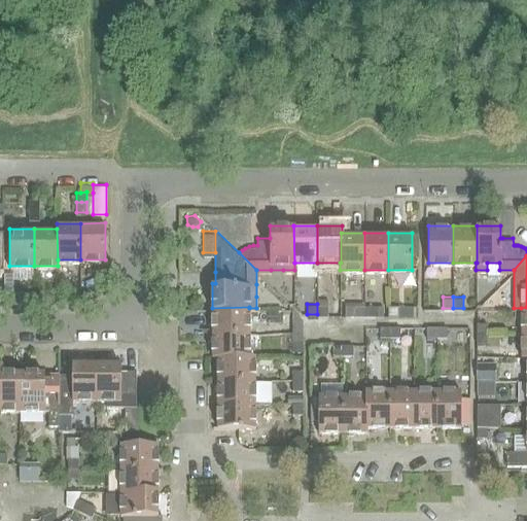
[(327,314),(327,304),(317,304),(317,314),(327,314)]
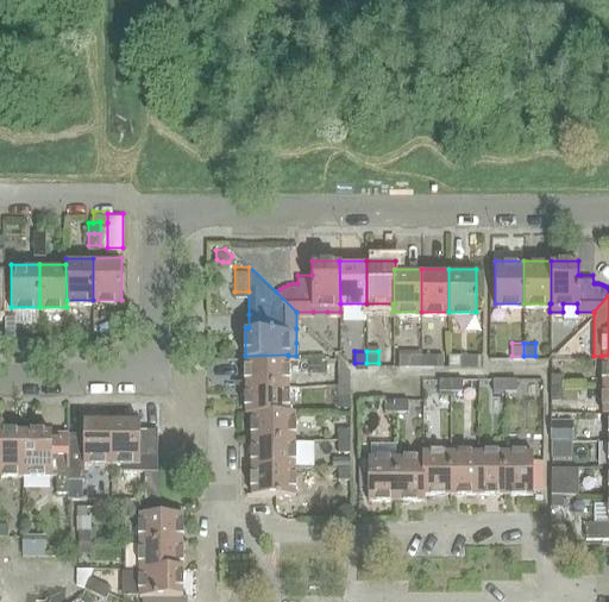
[(421,351),(409,351),(399,351),(399,363),(421,363),(421,351)]
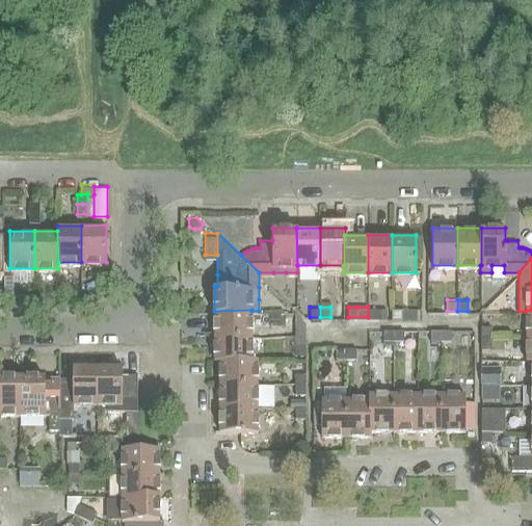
[(368,307),(368,317),(388,317),(388,307),(368,307)]
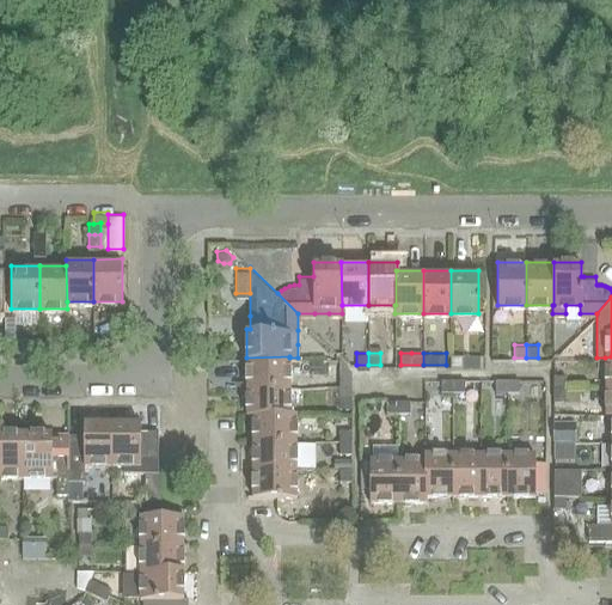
[(463,353),(451,353),(451,365),(463,365),(463,353)]
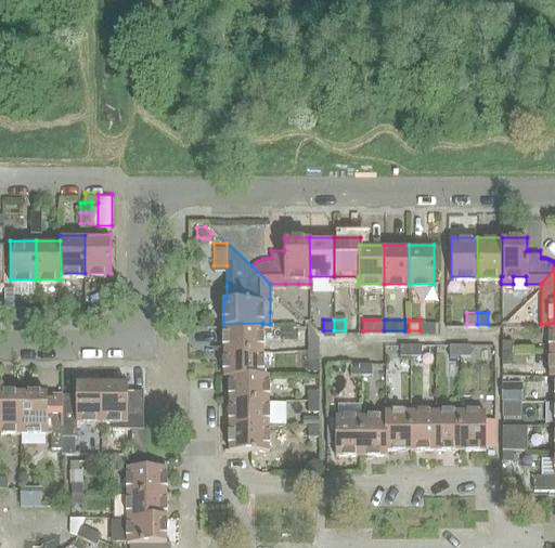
[(223,324),(223,348),(262,348),(262,324),(262,323),(223,324)]
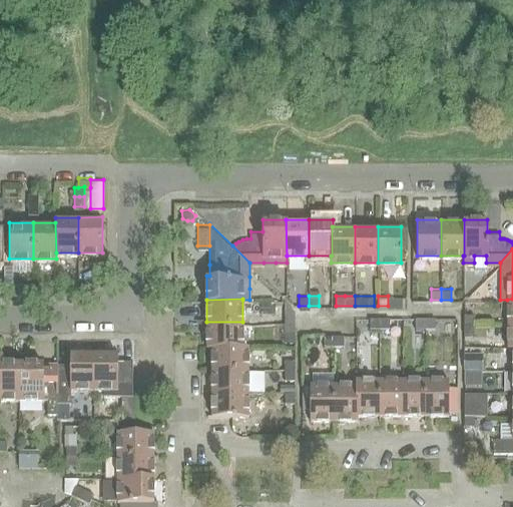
[(285,311),(285,321),(295,321),(295,311),(285,311)]
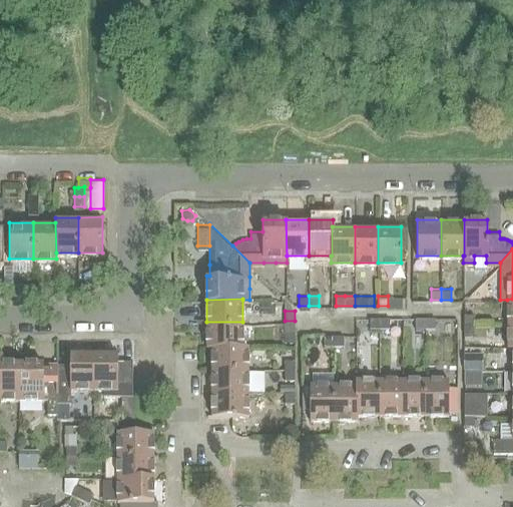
[(464,313),(464,322),(474,322),(474,313),(464,313)]
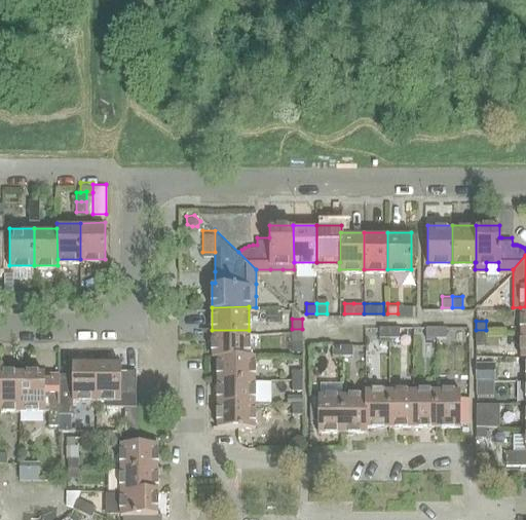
[(389,324),(379,324),(379,335),(389,335),(389,324)]
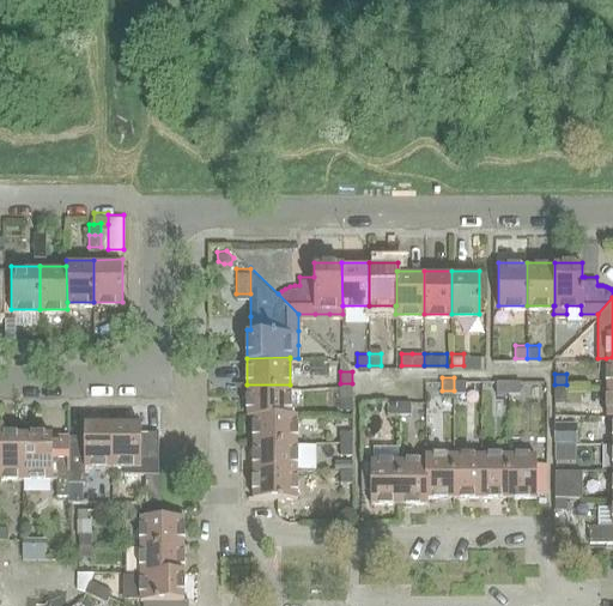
[(466,377),(454,377),(454,391),(466,391),(466,377)]
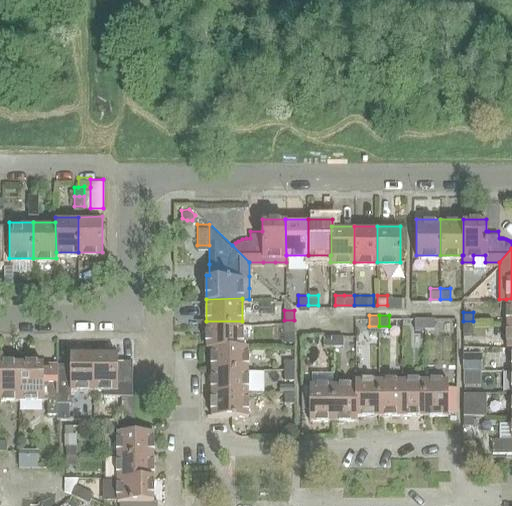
[(414,325),(424,325),(424,315),(414,315),(414,325)]
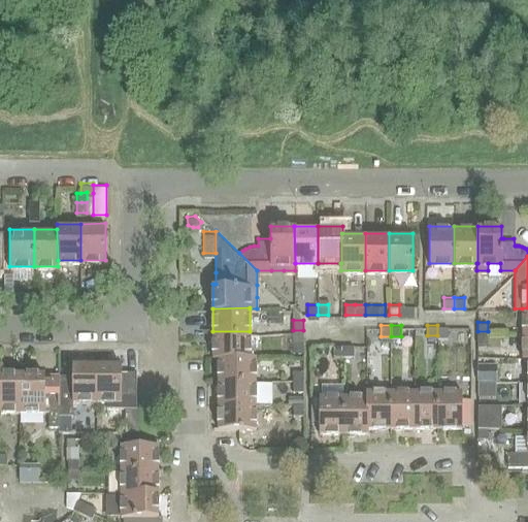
[(448,325),(437,325),(437,335),(448,335),(448,325)]
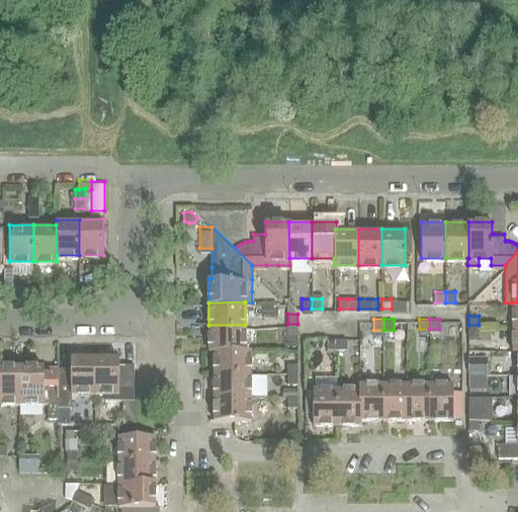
[(287,324),(287,334),(287,344),(297,344),(297,324),(287,324)]
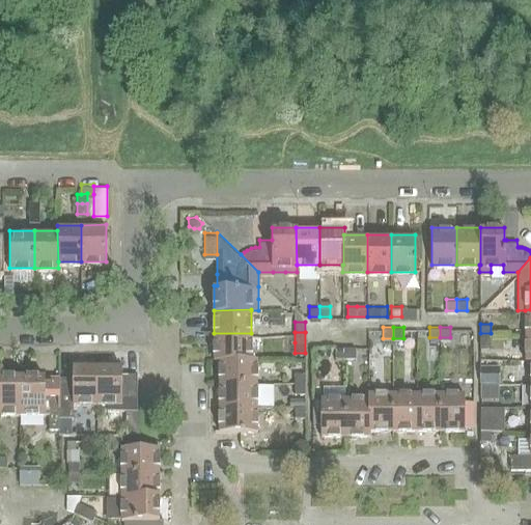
[(214,358),(219,358),(219,357),(251,357),(251,356),(251,333),(214,333),(214,358)]
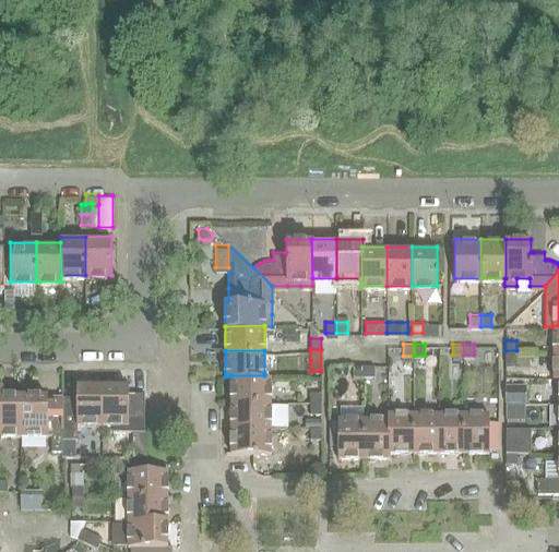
[(506,350),(506,361),(516,361),(516,350),(506,350)]
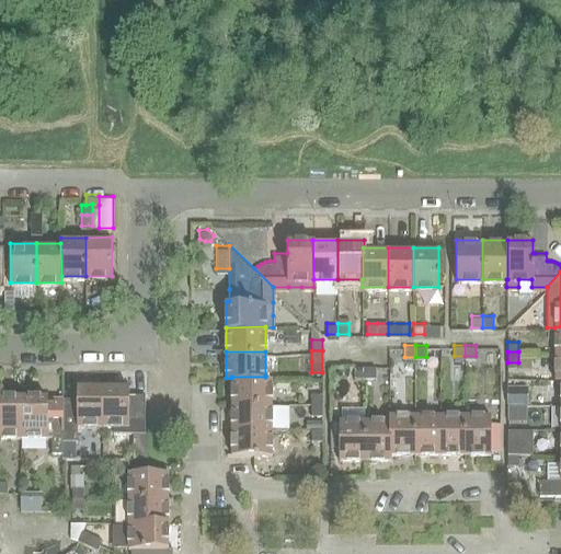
[(354,376),(365,376),(365,365),(354,365),(354,376)]
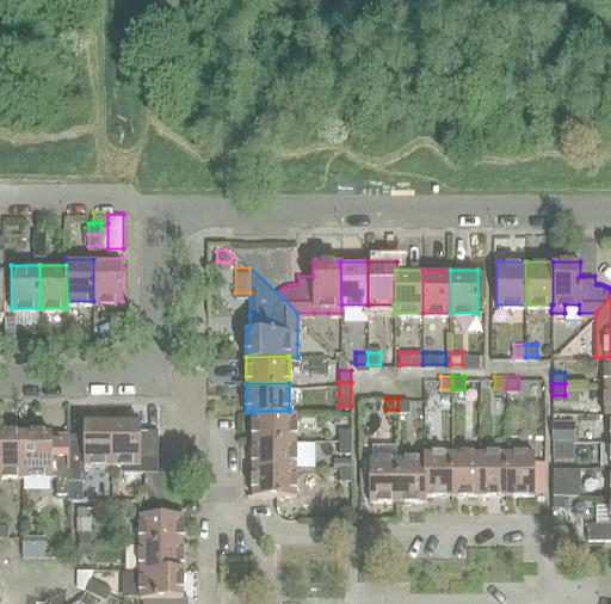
[(397,398),(397,410),(409,410),(409,398),(397,398)]
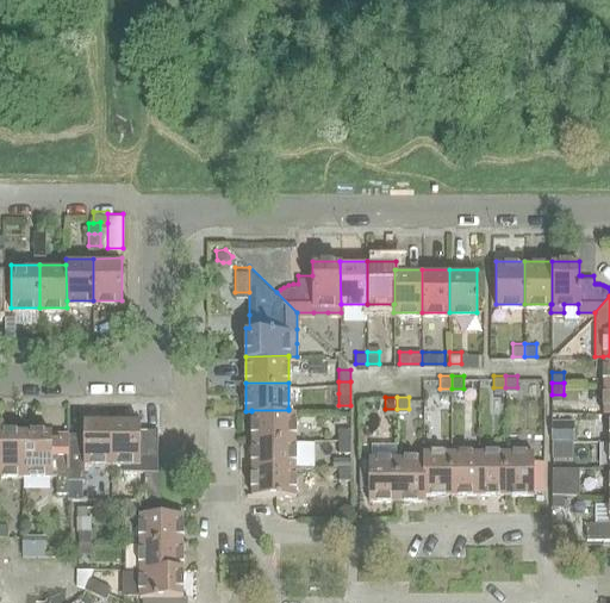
[(251,410),(251,411),(251,437),(294,437),(294,409),(288,409),(288,410),(251,410)]
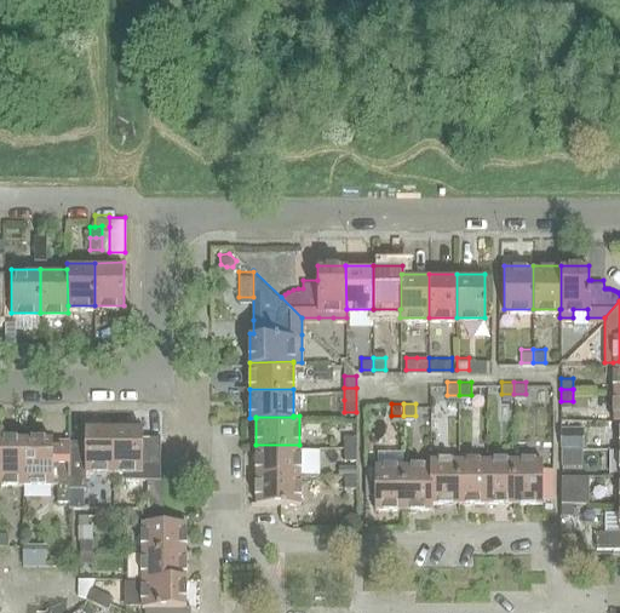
[(85,437),(68,437),(68,485),(69,485),(85,485),(86,485),(86,469),(113,469),(113,425),(85,425),(85,437)]
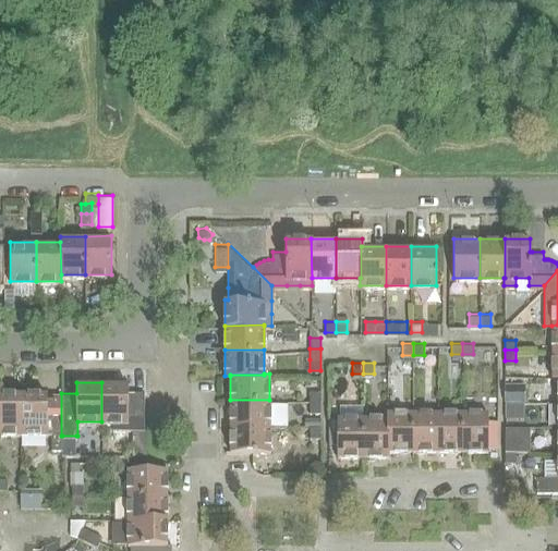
[(144,428),(144,391),(128,391),(128,382),(101,382),(101,421),(112,421),(112,428),(144,428)]
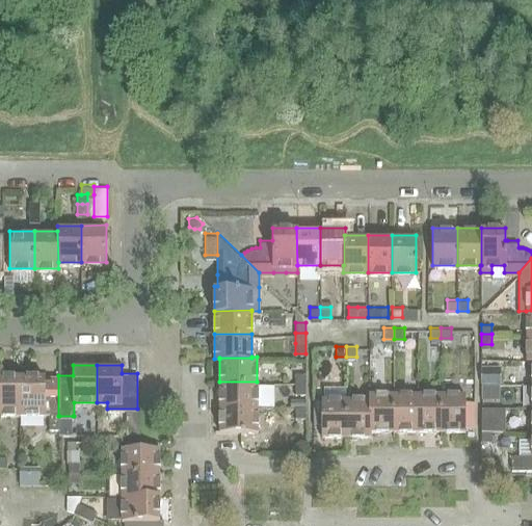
[(481,366),(481,378),(499,378),(499,366),(481,366)]
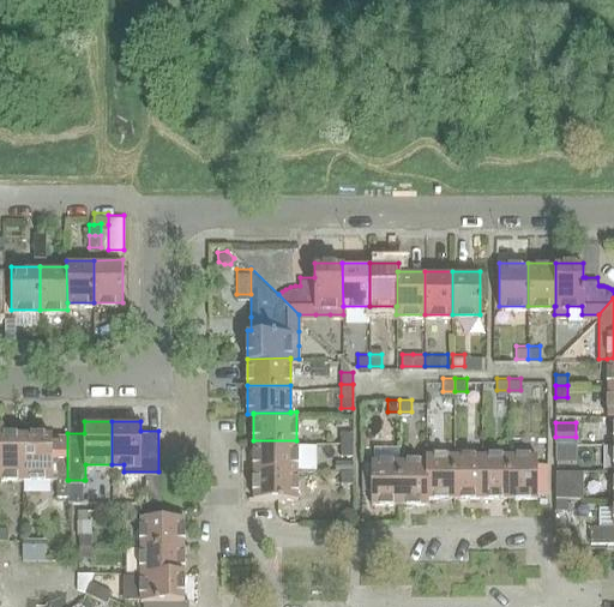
[(341,428),(341,440),(353,440),(353,428),(341,428)]
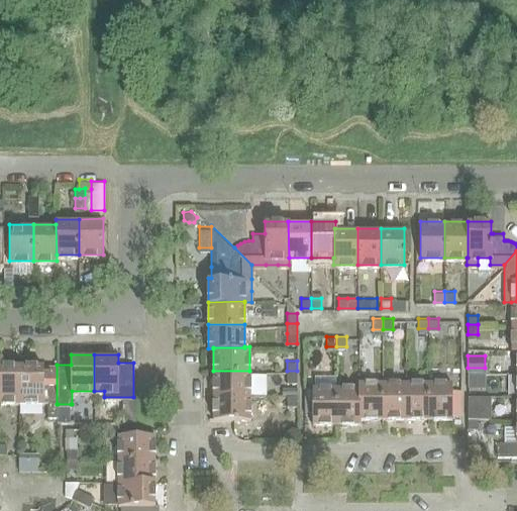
[(0,365),(0,401),(19,401),(19,365),(0,365)]
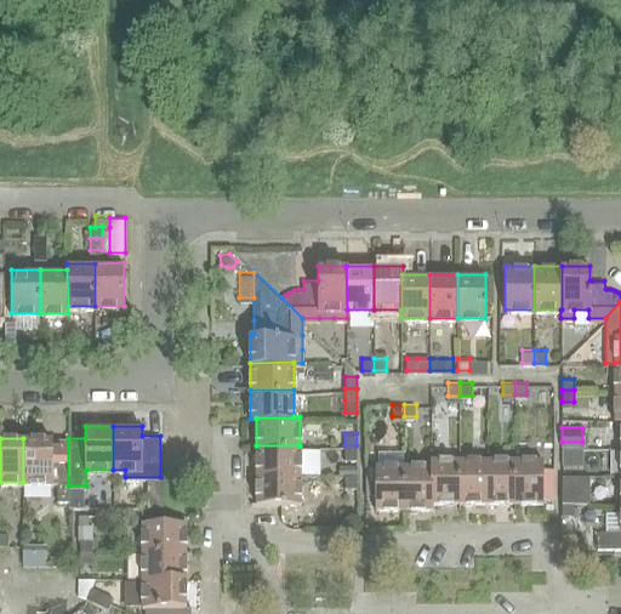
[(68,499),(68,485),(68,438),(52,438),(23,438),(23,482),(52,482),(57,482),(57,499),(68,499)]
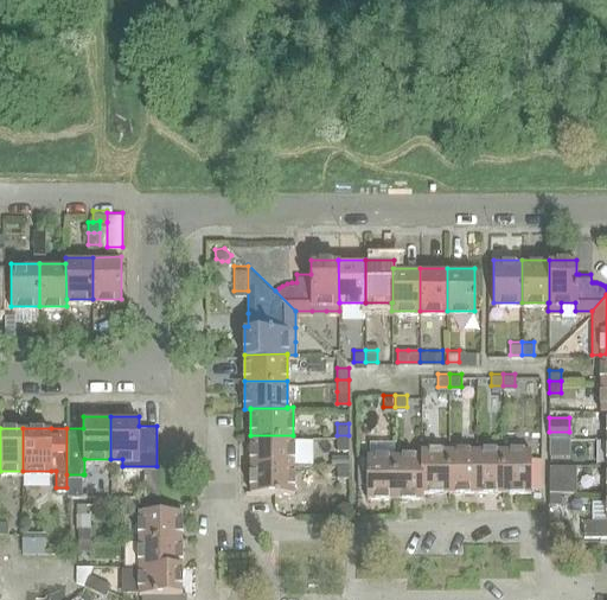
[(250,435),(250,463),(293,463),(293,435),(250,435)]
